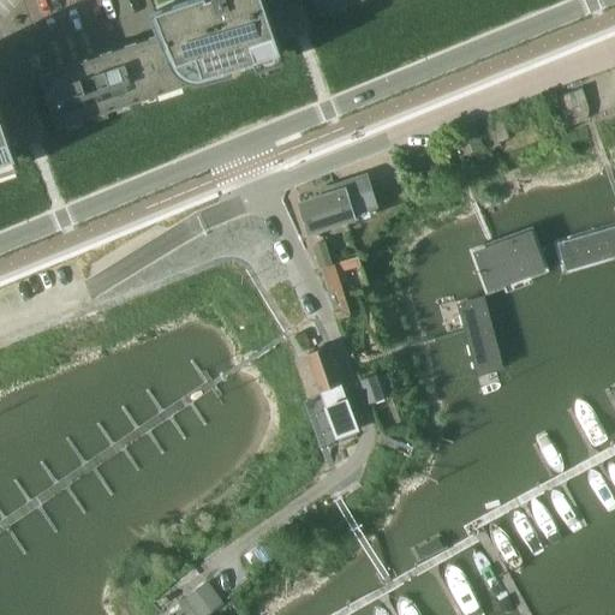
[(58,129),(282,53),(266,1),(261,3),(260,0),(150,0),(162,35),(40,76),(58,129)]
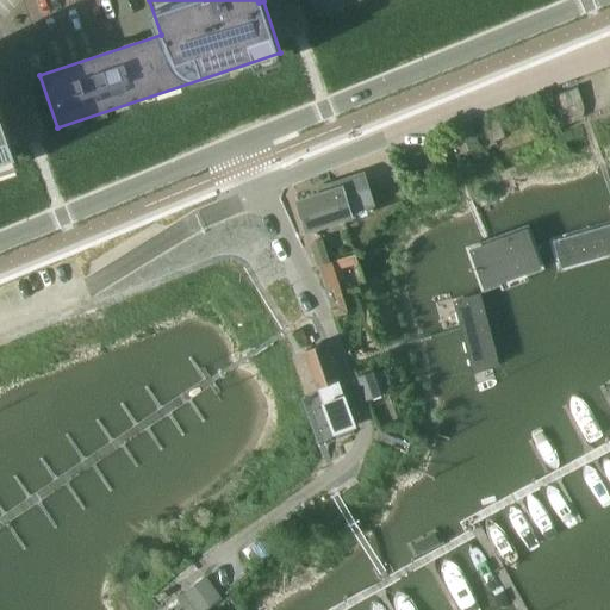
[(312,0),(317,14),(358,0),(312,0)]
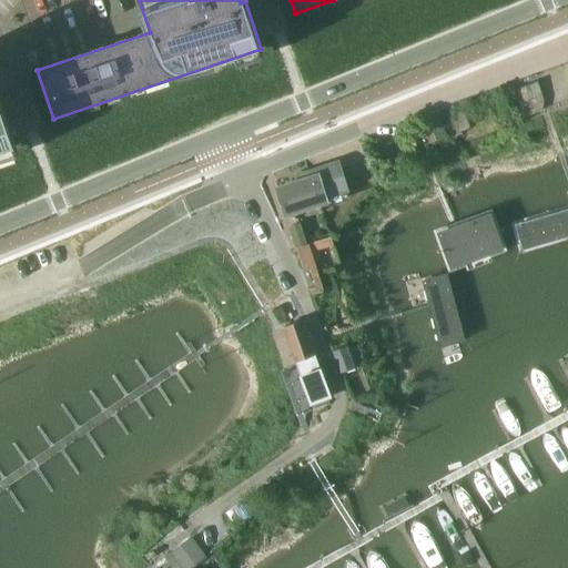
[(537,81),(511,90),(519,119),(541,111),(544,101),(537,81)]
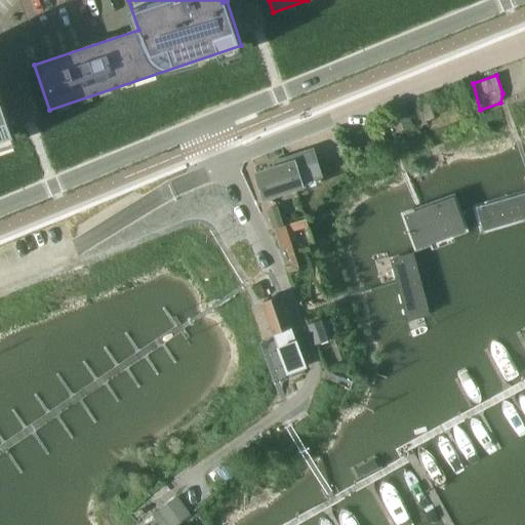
[(0,139),(14,135),(0,91),(0,139)]
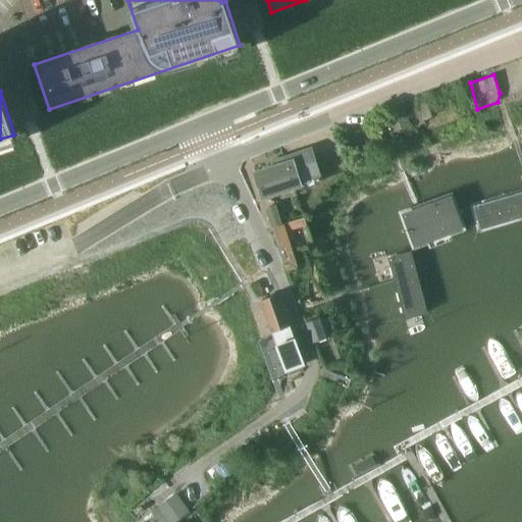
[(425,102),(416,107),(422,120),(431,116),(425,102)]
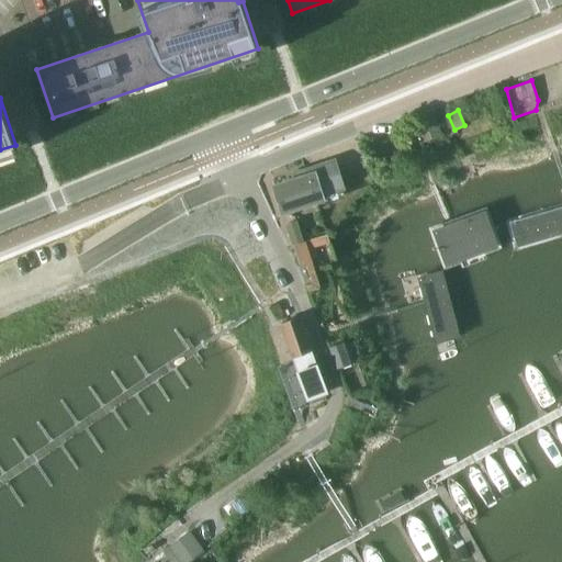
[(282,212),(323,198),(322,197),(345,189),(335,158),(303,169),(305,176),(274,187),(282,212)]
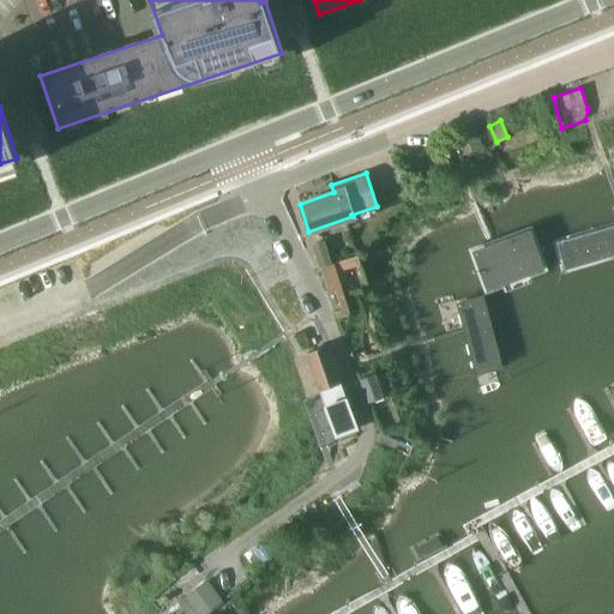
[(564,264),(613,245),(613,210),(552,234),(564,264)]
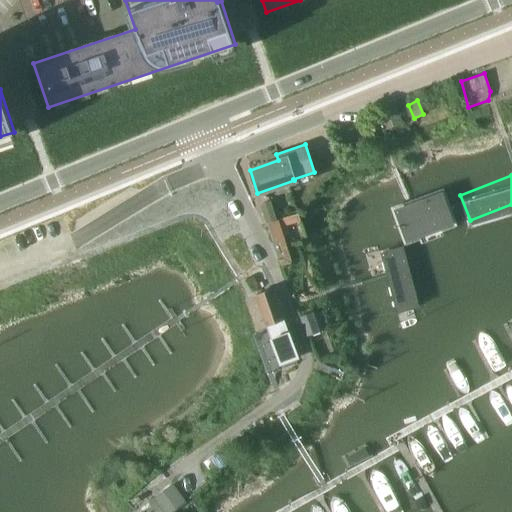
[(404,247),(458,228),(444,189),(389,208),(404,247)]
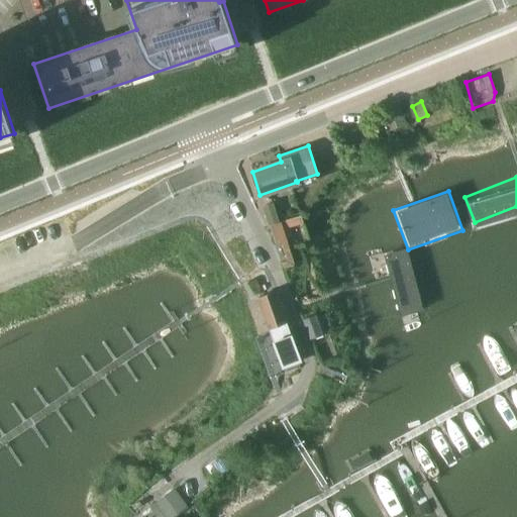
[(273,202),(263,206),(269,225),(279,221),(278,217),(273,202)]
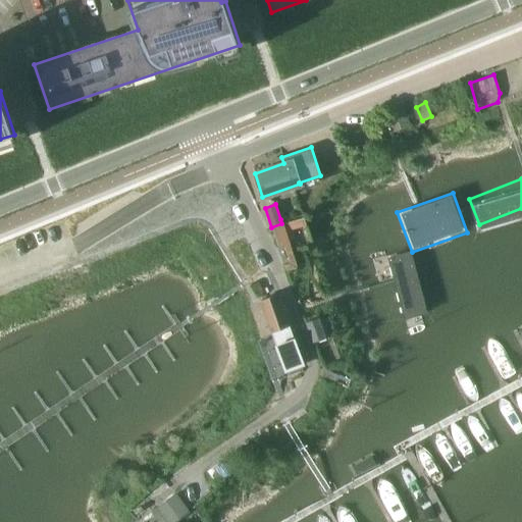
[(281,223),(271,227),(277,246),(283,244),(289,261),(290,264),(285,265),(286,270),(292,269),(297,267),(291,250),(288,242),(282,224),(281,223)]
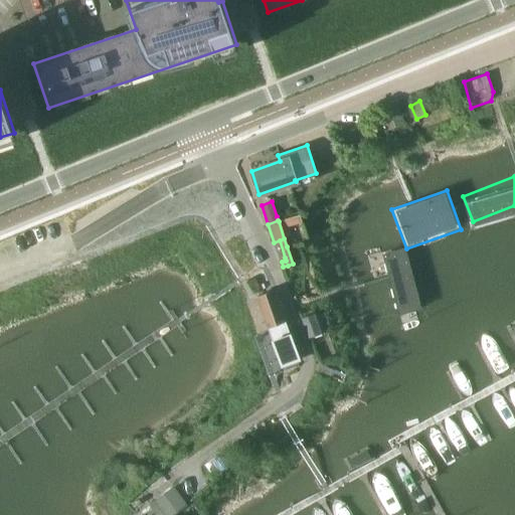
[(365,260),(382,320),(405,314),(388,253),(365,260)]
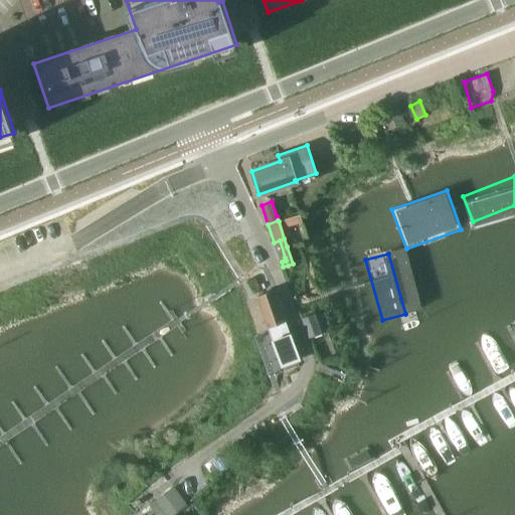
[(271,336),(282,365),(299,358),(274,291),(256,298),(263,313),(271,336)]
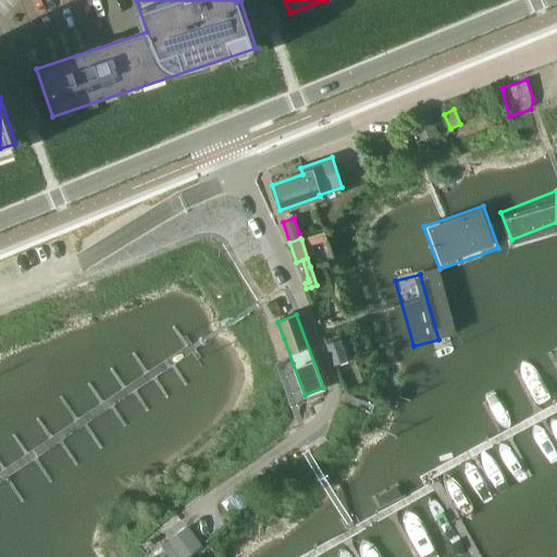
[(347,361),(339,339),(325,344),(333,367),(347,361)]
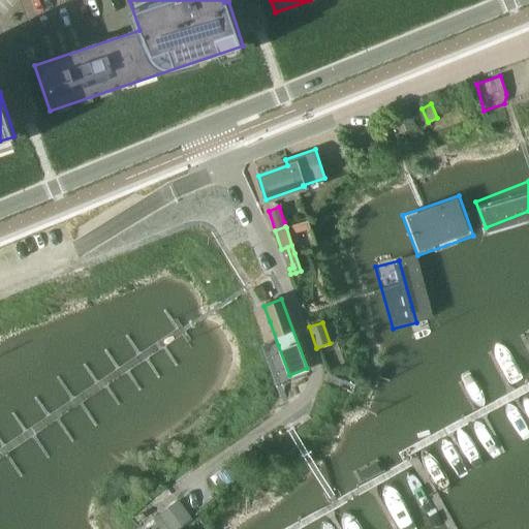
[(214,473),(223,486),(242,472),(232,460),(214,473)]
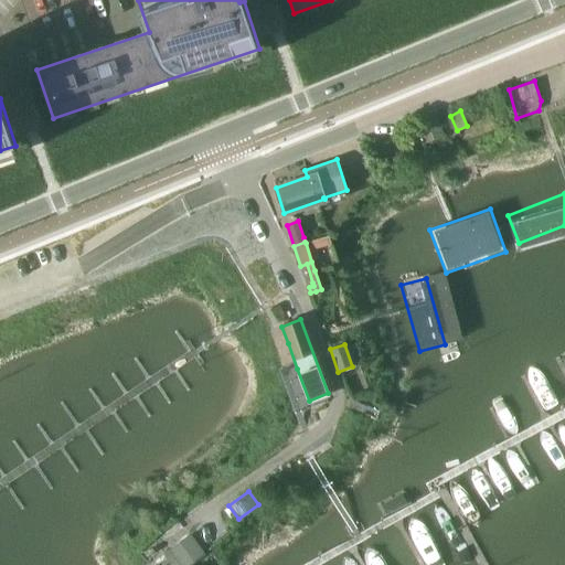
[(176,529),(190,513),(182,505),(168,521),(176,529)]
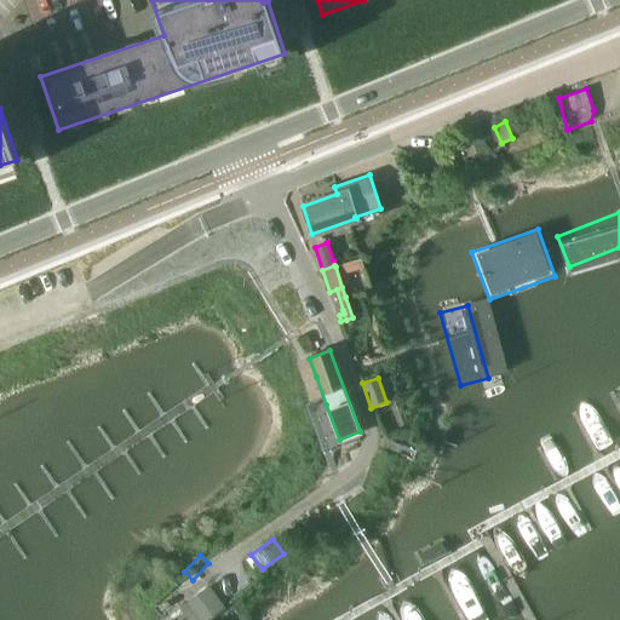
[(206,619),(224,607),(208,586),(185,603),(187,606),(167,619),(206,619)]
